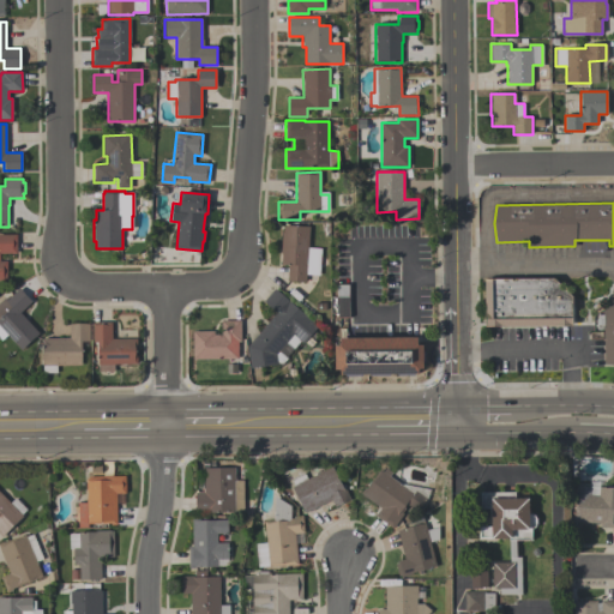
[(281,265),(282,254),(281,254),(282,233),(283,233),(284,224),(309,227),(308,247),(321,248),(319,276),(306,275),(306,282),(287,281),(288,265),(281,265)]
